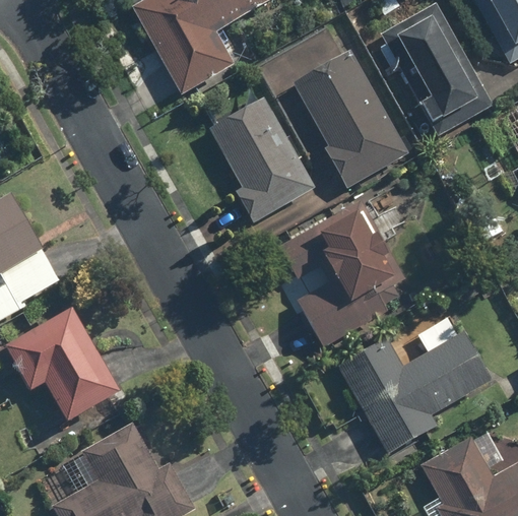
[(140,0),(133,4),(182,94),(236,65),(217,31),(275,0),(140,0)]
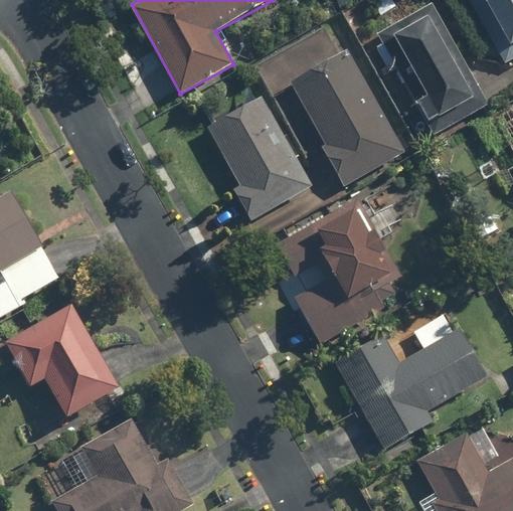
[(470,0),(506,61),(512,57),(512,0),(470,0)]
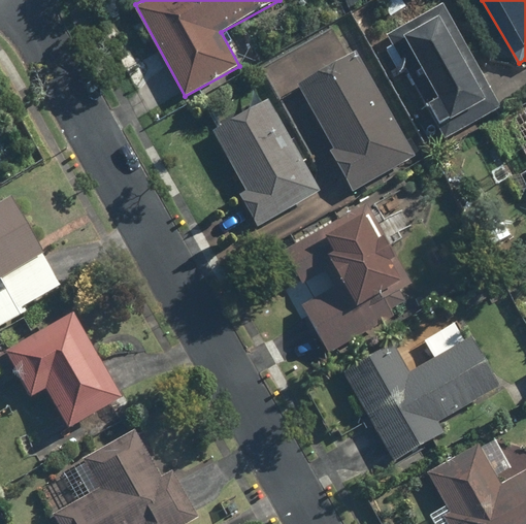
[(442,2),(388,32),(445,137),(499,107),(442,2)]
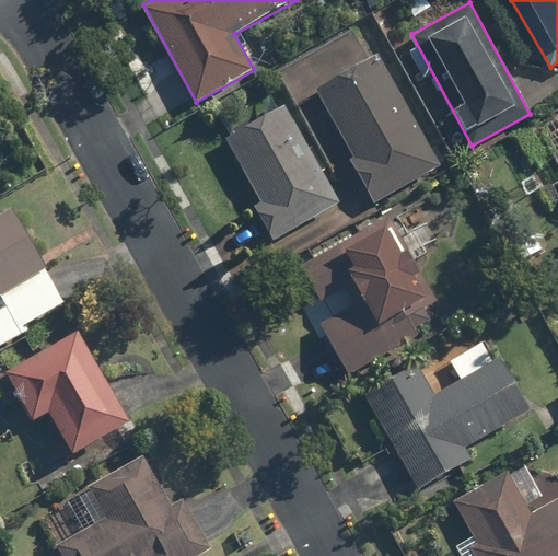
[(380,53),(316,89),(355,154),(349,158),(374,201),(442,163),(380,53)]
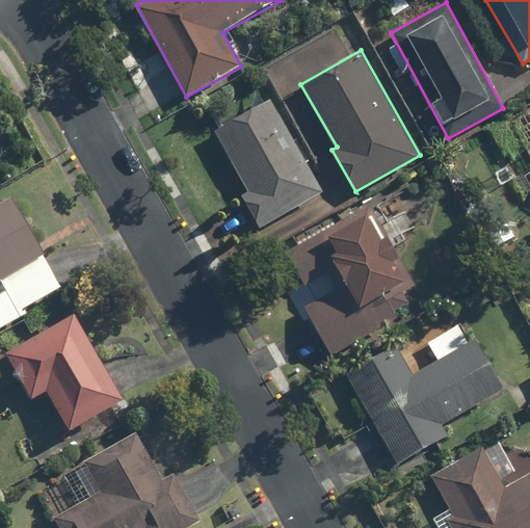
[(270,97),(213,128),(246,189),(239,193),(259,229),(323,193),(270,97)]
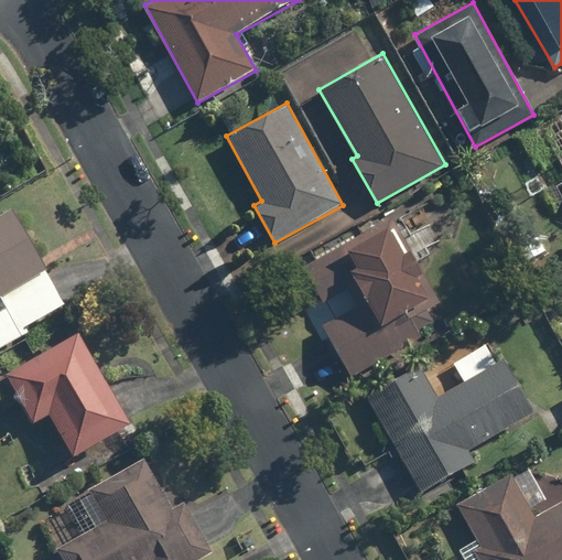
[(64,304),(13,211),(0,217),(0,350),(29,335),(24,325),(64,304)]
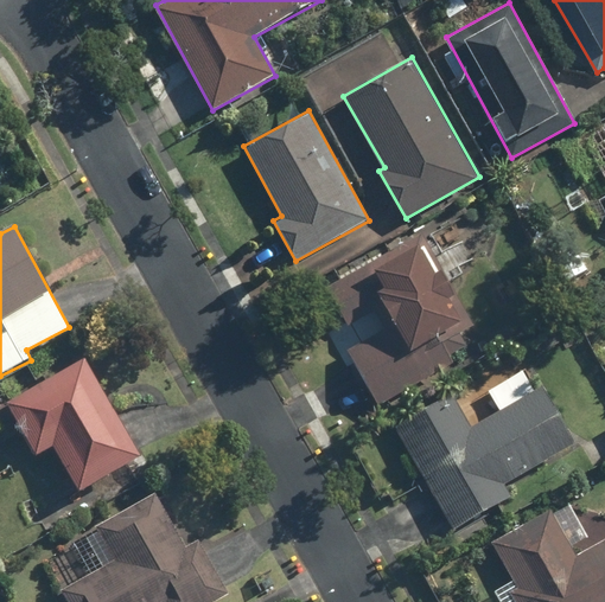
[(437,280),(413,237),(317,290),(337,326),(371,307),(384,330),(344,352),(375,407),(452,363),(439,340),(465,326),(451,302),(458,298),(445,275),(437,280)]
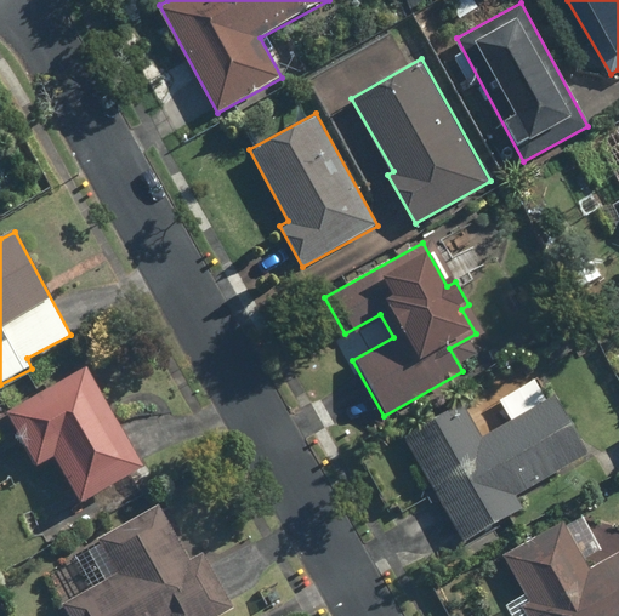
[(143,469),(86,366),(3,411),(34,467),(55,455),(81,503),(143,469)]
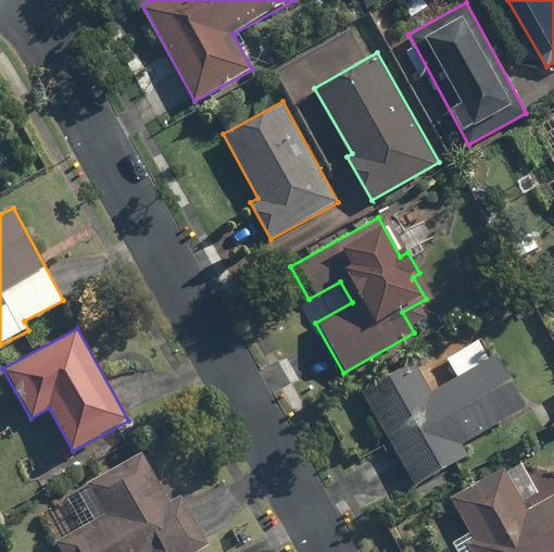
[(416,360),(362,390),(415,487),(470,456),(464,444),(528,409),(498,353),(488,359),(478,340),(445,359),(456,378),(432,391),(416,360)]
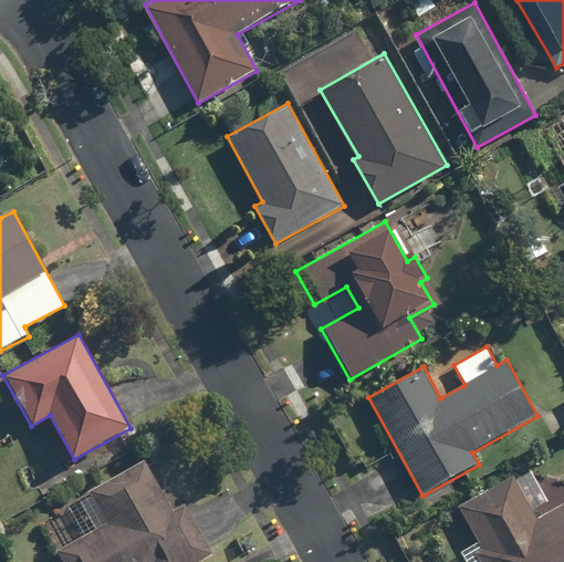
[(563,428),(563,398),(544,412),(556,433),(563,428)]
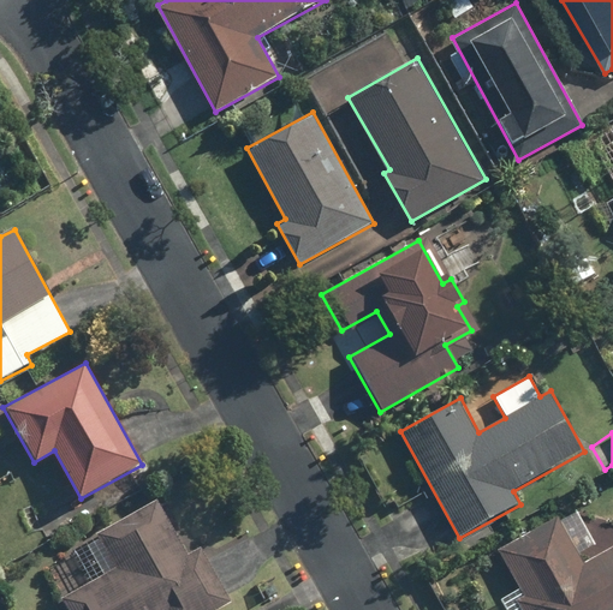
[(186,551),(156,497),(69,546),(88,582),(61,598),(67,609),(222,609),(234,604),(201,544),(186,551)]
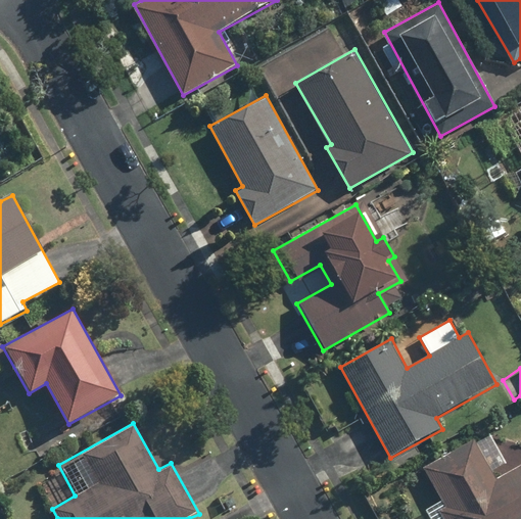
[(487,430),(422,467),(442,502),(434,506),(441,518),(520,518),(520,462),(509,469),(487,430)]
